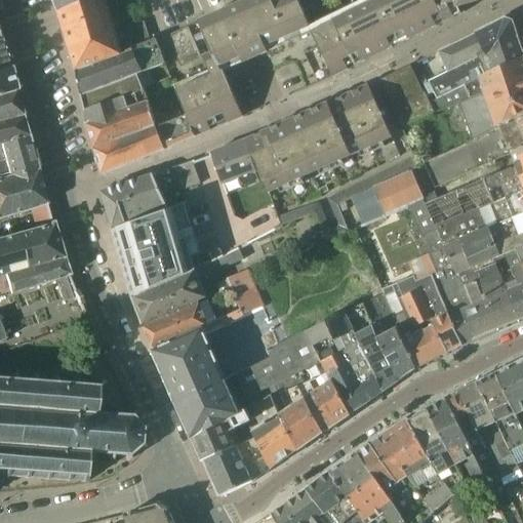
[(53,0),(57,11),(87,0),(53,0)]
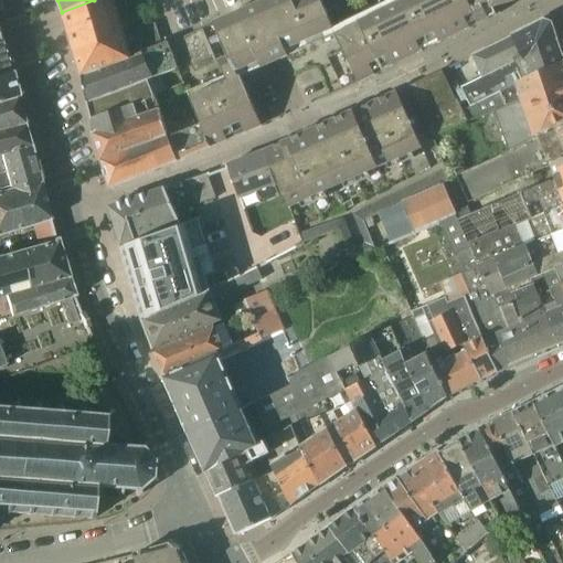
[(117,10),(113,0),(94,0),(62,12),(65,24),(74,52),(119,35),(112,12),(117,10)]
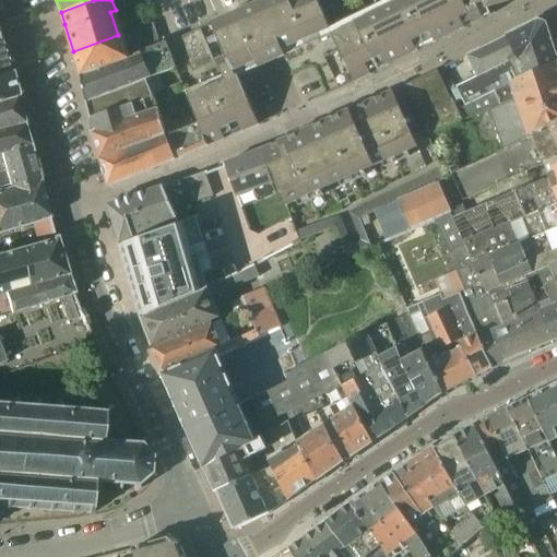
[(260,0),(210,22),(225,56),(216,59),(223,73),(225,79),(187,95),(198,121),(201,129),(206,144),(258,122),(257,120),(237,73),(234,75),(232,70),(328,27),(330,27),(323,13),(334,8),(331,0),(260,0)]
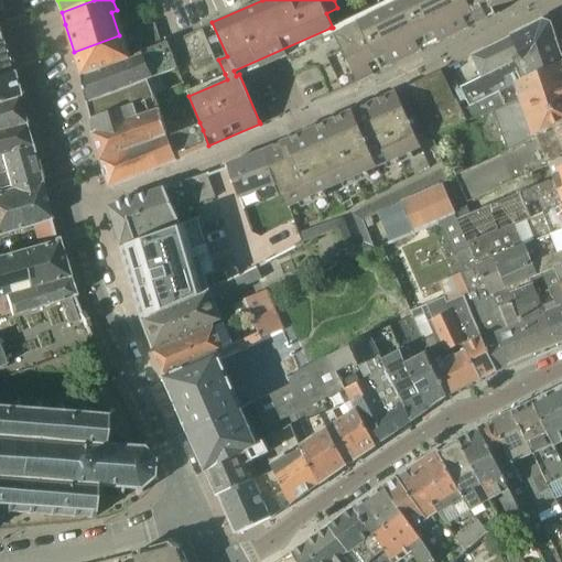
[(356,80),(487,17),(482,0),(388,0),(333,28),(331,28),(356,80)]
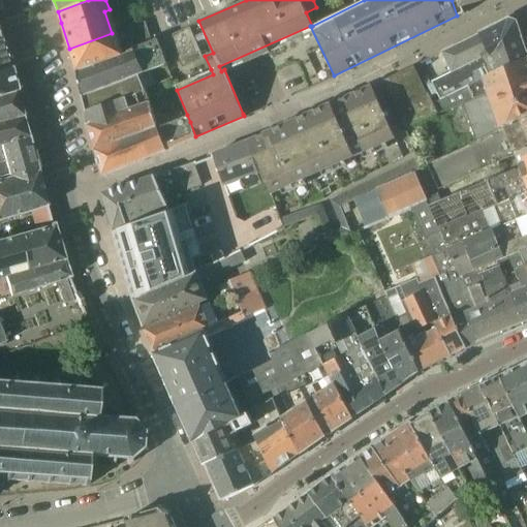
[(452,0),(457,16),(467,10),(465,4),(477,0),(452,0)]
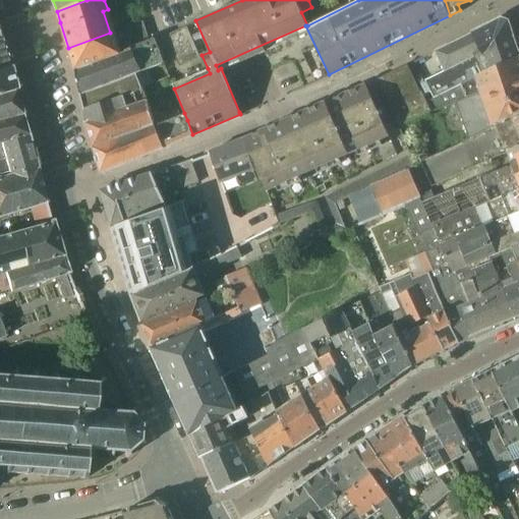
[(513,37),(507,20),(500,17),(434,50),(443,70),(513,37)]
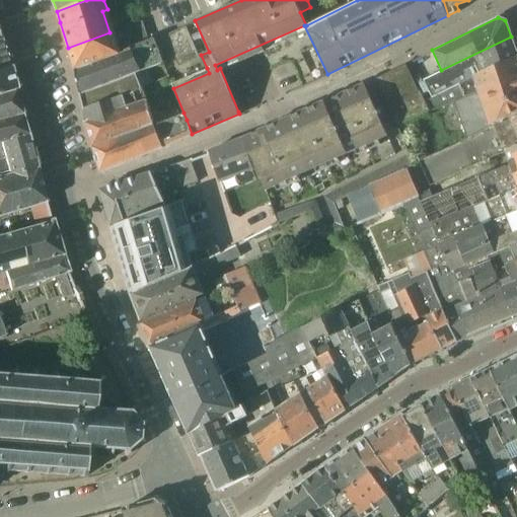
[(136,31),(144,28),(141,19),(133,22),(136,31)]
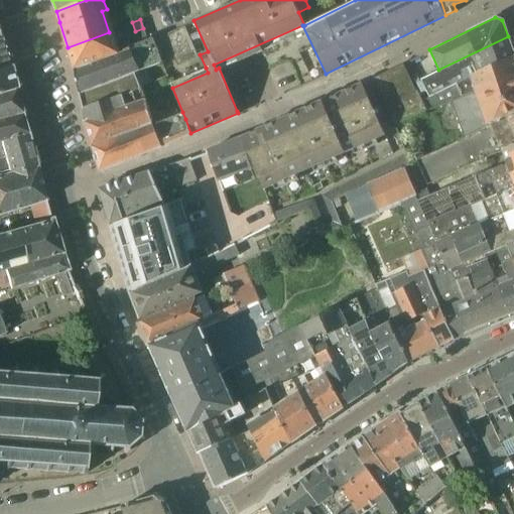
[(176,65),(197,55),(183,24),(163,33),(176,65)]
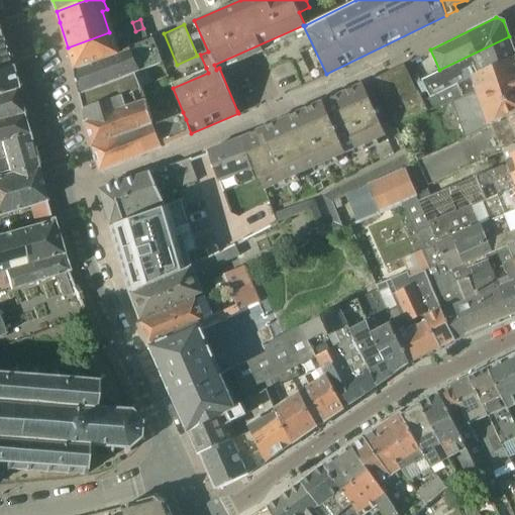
[(135,31),(138,42),(139,43),(147,39),(143,28),(135,31)]
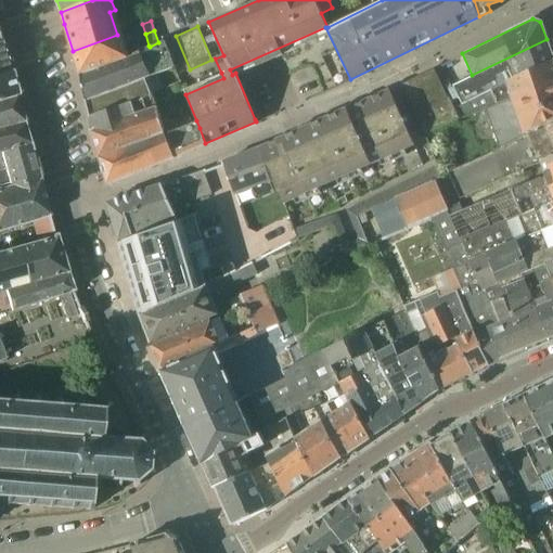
[(79,74),(124,56),(117,35),(73,51),(79,74)]
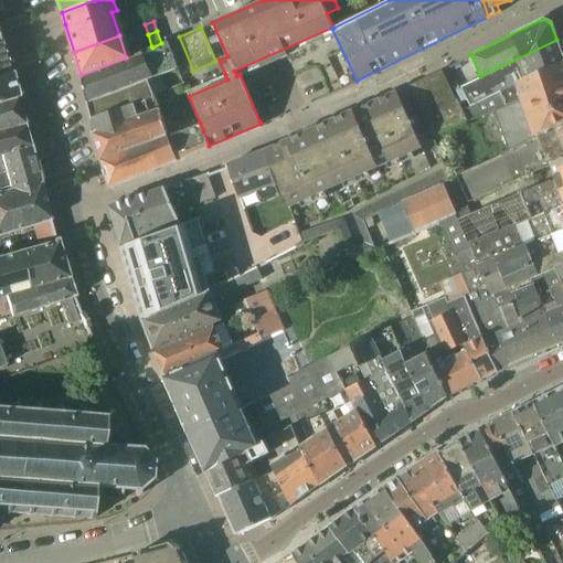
[(474,104),(562,61),(556,40),(480,76),(476,78),(471,80),(471,81),(459,86),(455,87),(460,101),(465,98),(468,106),(474,104)]
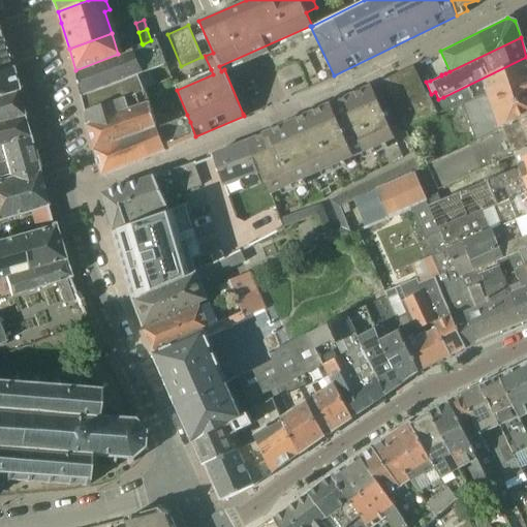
[(136,73),(165,63),(156,39),(151,40),(143,44),(118,54),(75,70),(81,96),(136,73)]
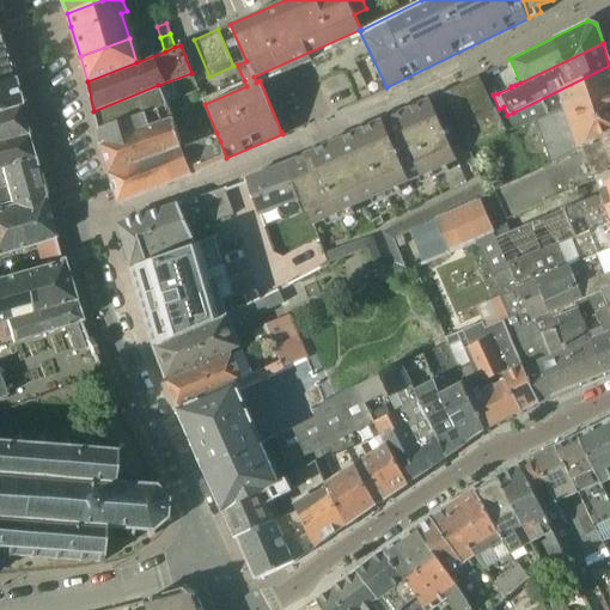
[(565,107),(609,87),(609,66),(513,113),(507,115),(501,117),(502,120),(500,121),(505,129),(534,119),(565,107)]
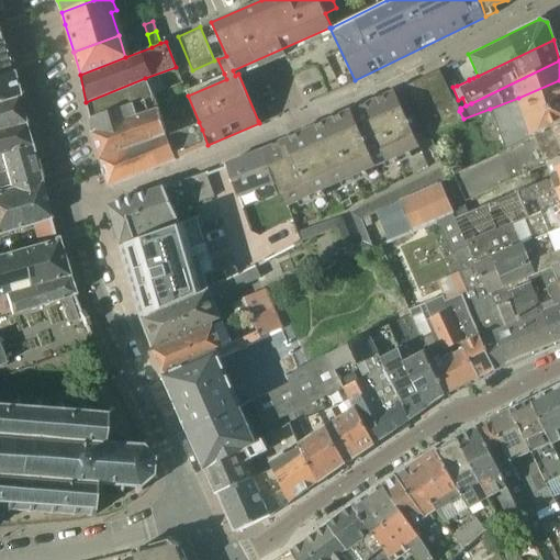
[(454,98),(451,98),(438,69),(406,84),(430,135),(463,119),(459,111),(454,98)]
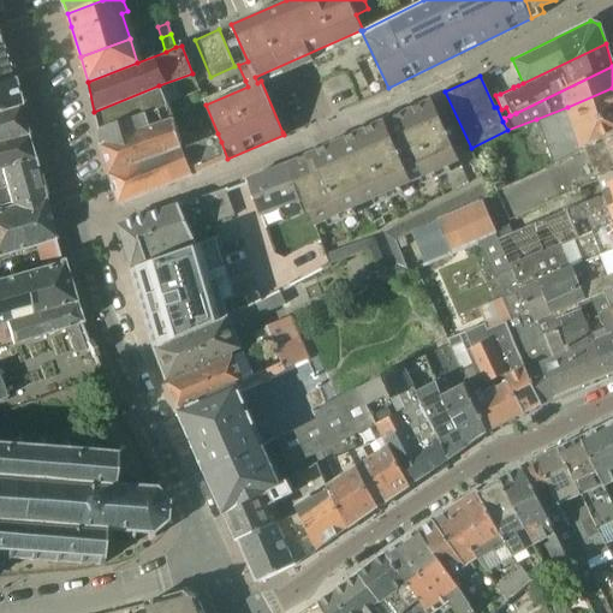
[(0,108),(16,105),(9,78),(0,81),(0,108)]
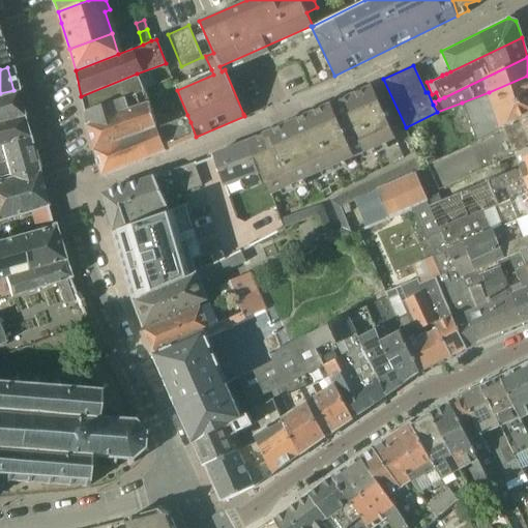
[(143,89),(137,74),(81,96),(84,110),(143,89)]
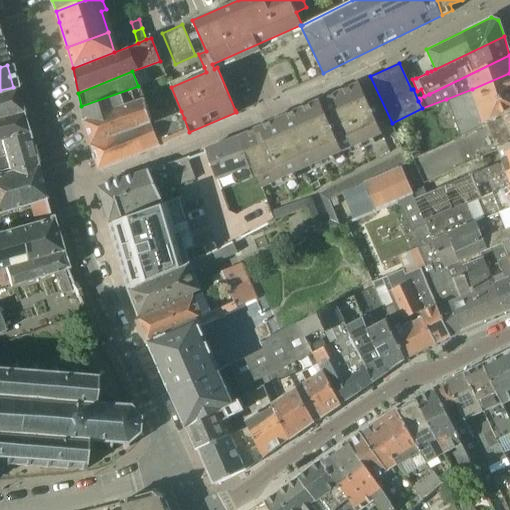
[(460,135),(509,112),(509,73),(472,89),(446,99),(460,135)]
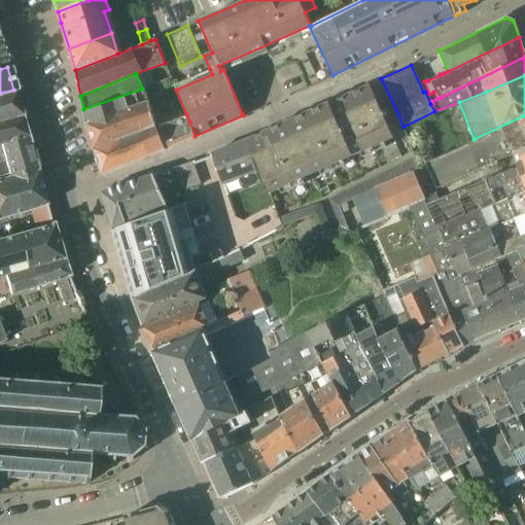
[(369,84),(245,139),(269,191),(392,137),(369,84)]
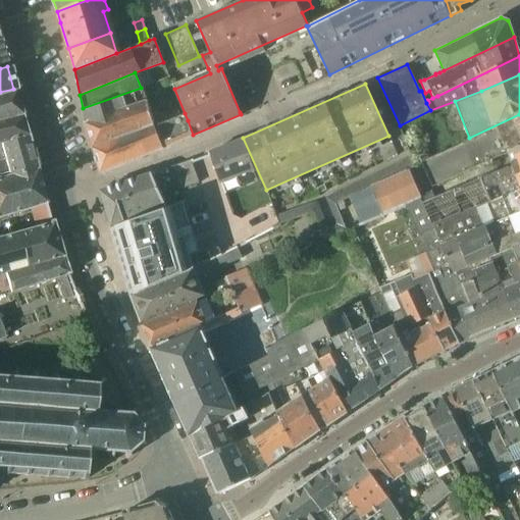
[(146,101),(141,88),(83,108),(86,121),(86,122),(146,101)]
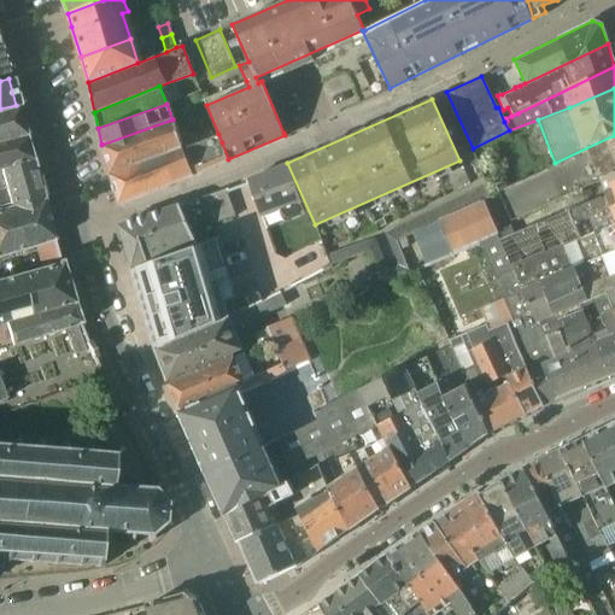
[(0,141),(24,135),(16,105),(0,109),(0,141)]
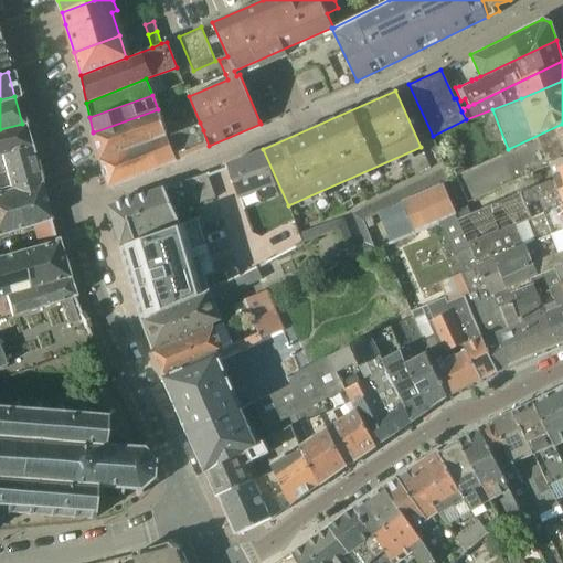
[(184,130),(184,129),(180,119),(165,126),(158,109),(93,133),(101,158),(166,135),(167,137),(184,130)]
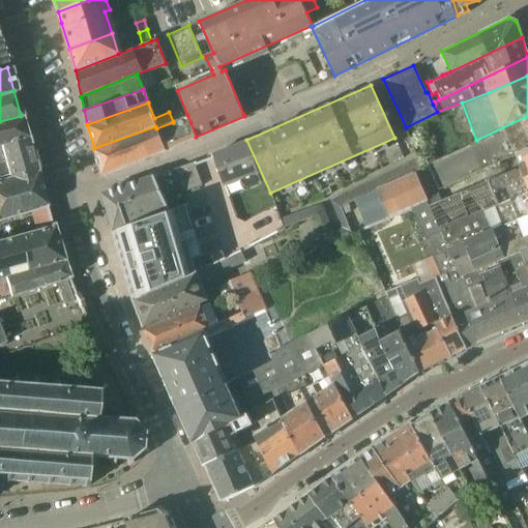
[(196,137),(191,122),(187,115),(173,121),(173,122),(156,128),(155,126),(94,148),(103,175),(164,150),(196,137)]
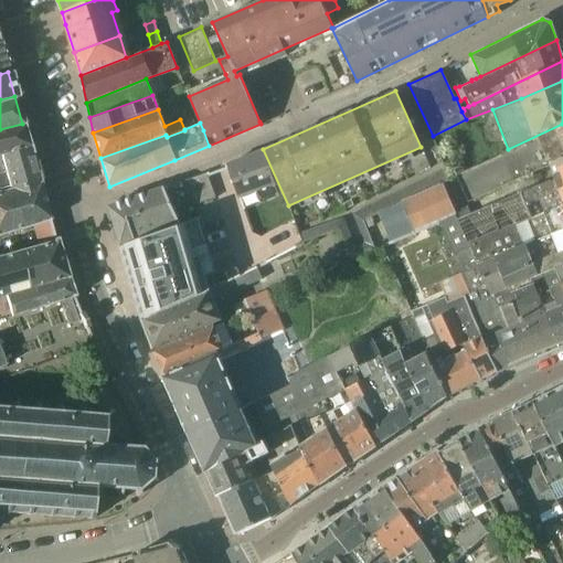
[(0,151),(28,145),(22,124),(0,129),(0,151)]
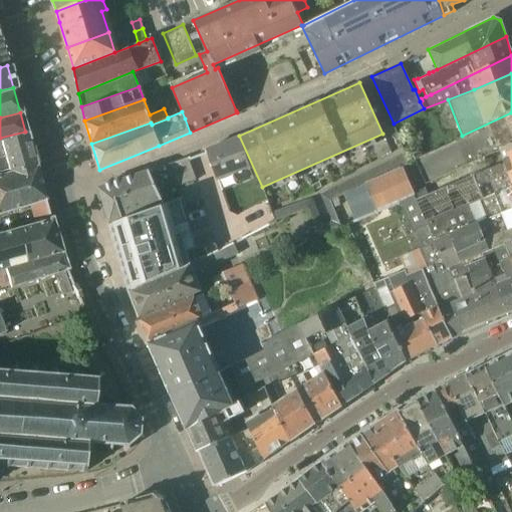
[(499,149),(511,143),(511,112),(462,136),(453,141),(414,159),(425,183),(489,154),(499,150),(499,149)]
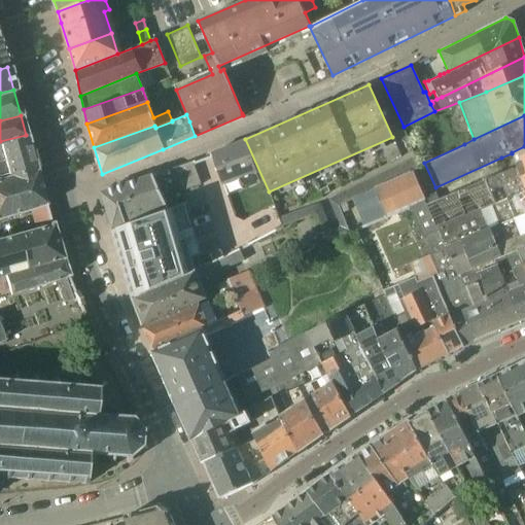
[(8,177),(36,170),(26,135),(0,141),(0,175),(7,173),(8,176),(8,177)]
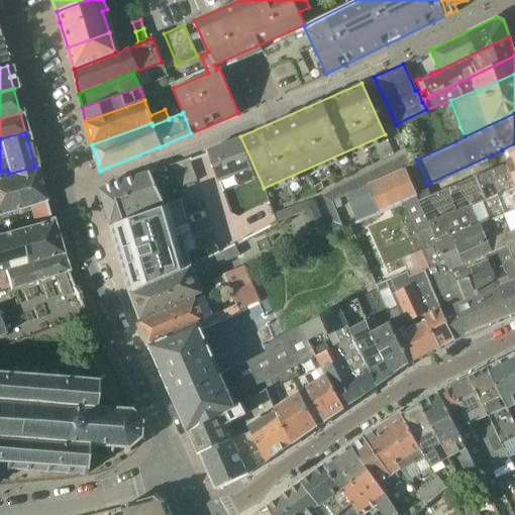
[(240,136),(207,149),(218,179),(233,174),(237,185),(255,178),(240,136)]
